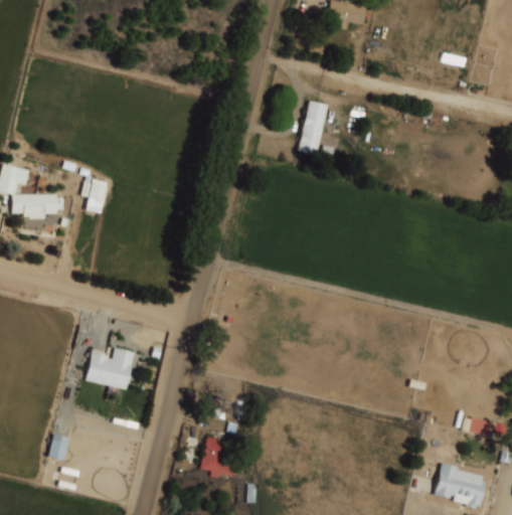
[(330,0),(336,0),(368,6),(364,24),(350,22),(349,29),(326,25),(330,0)]
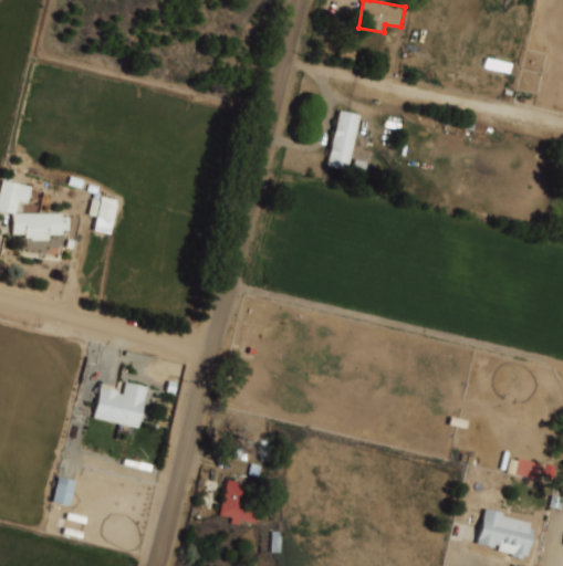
[(341,112),(361,116),(348,173),(329,168),(341,112)]
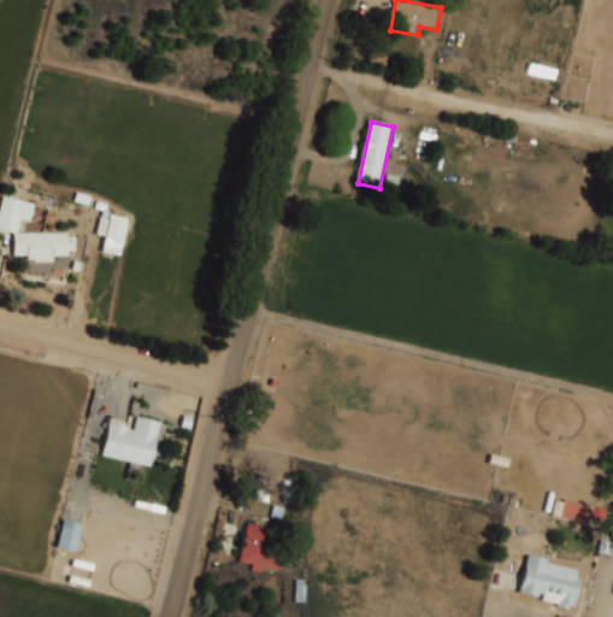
[(0,229),(0,218),(5,198),(36,205),(31,223),(22,221),(19,234),(77,233),(78,252),(70,252),(70,257),(56,257),(56,264),(36,263),(36,260),(29,260),(29,257),(15,257),(16,234),(0,229)]
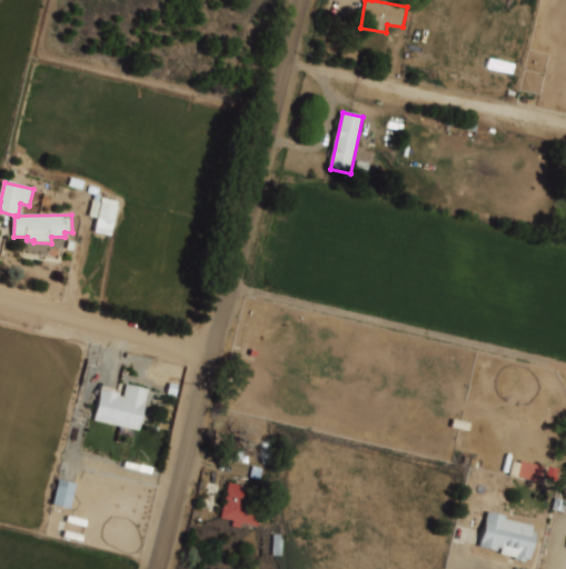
[(119,202),(103,198),(98,217),(113,220),(119,202)]
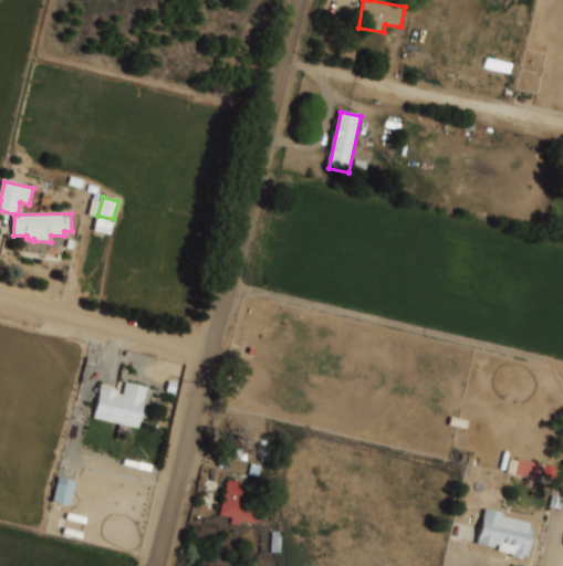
[(126,383),(148,388),(139,428),(93,418),(101,385),(121,390),(121,392),(124,394),(126,383)]
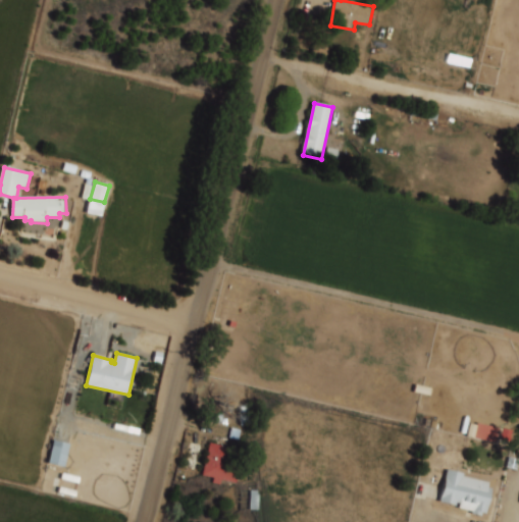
[(500,442),(502,427),(478,423),(475,438),(500,442)]
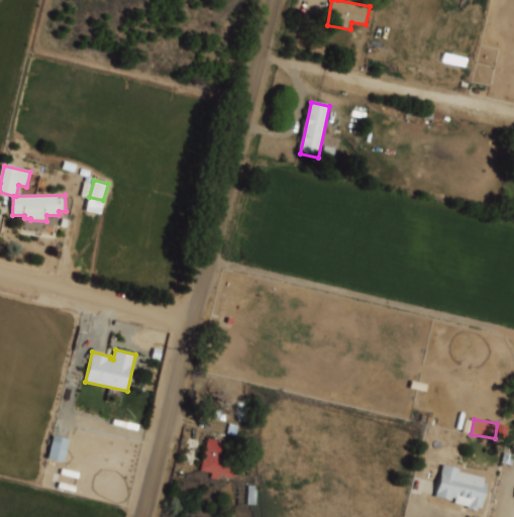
[(48,458),(65,462),(71,439),(55,434),(48,458)]
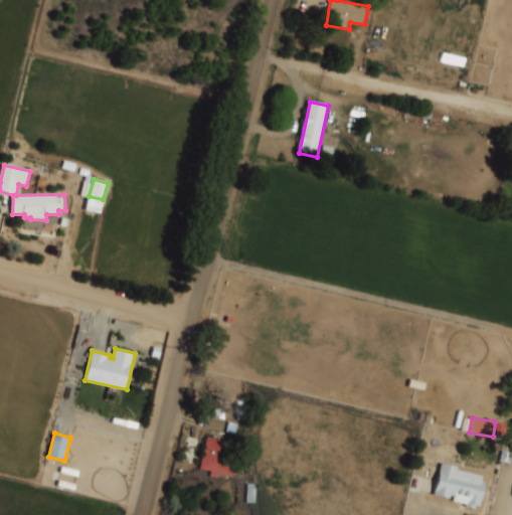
[(207,436),(228,441),(225,455),(238,458),(234,476),(219,473),(219,477),(211,475),(212,472),(199,469),(207,436)]
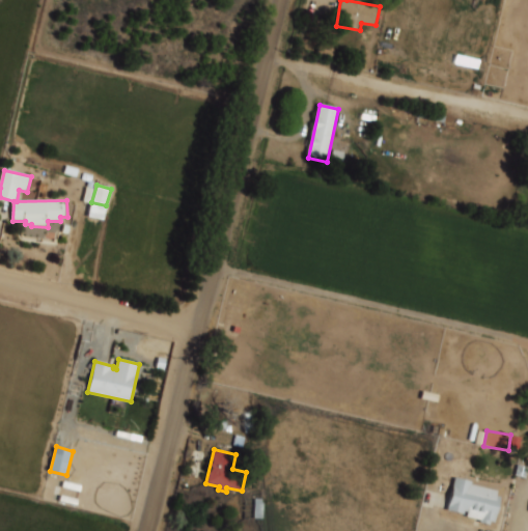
[(455,477),(473,481),(472,483),(498,491),(497,495),(501,496),(495,521),(492,520),(491,526),(479,523),(480,520),(467,516),(468,511),(466,511),(466,513),(447,509),(455,477)]
